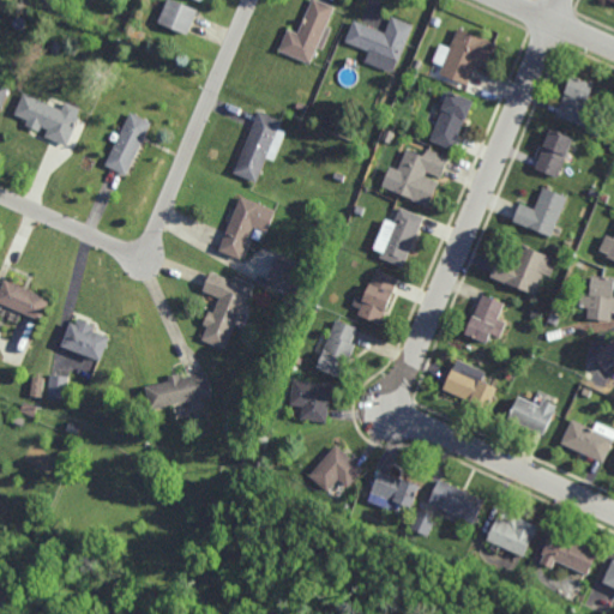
[(188,35),(160,23),(169,0),(175,0),(199,11),(188,35)]
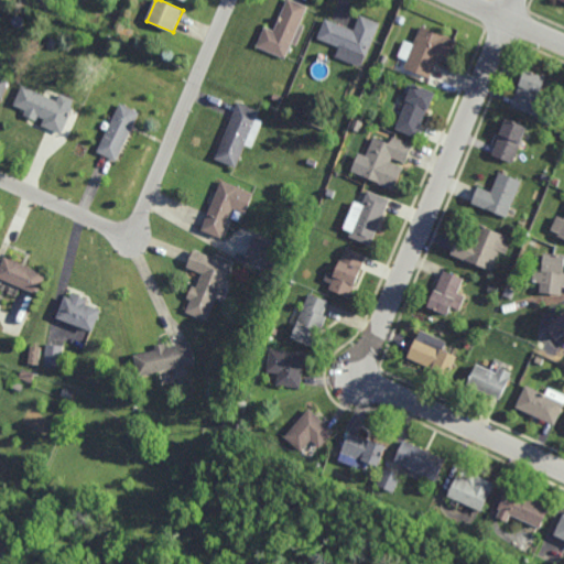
[(285,60),(257,46),(266,26),(274,31),(288,0),(293,0),(308,7),(285,60)]
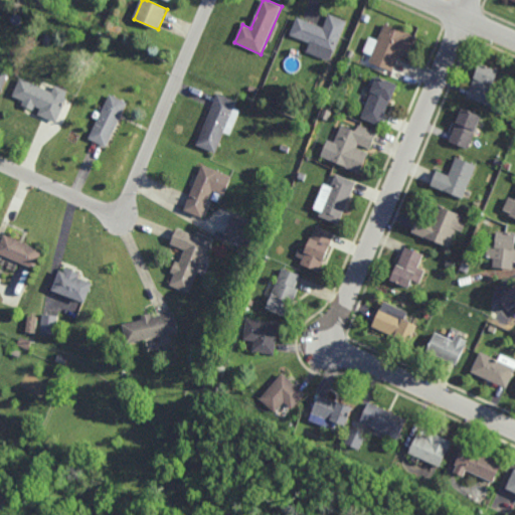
[(335,53),(334,52),(331,61),(307,52),(311,42),(291,35),(298,17),(325,28),(329,15),(347,21),(335,53)]
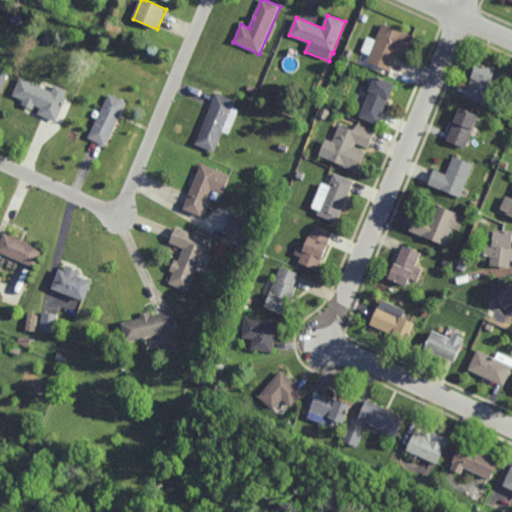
[(406,56),(399,53),(392,72),(369,62),(372,55),(363,52),(369,37),(378,40),(384,24),(414,36),(406,56)]
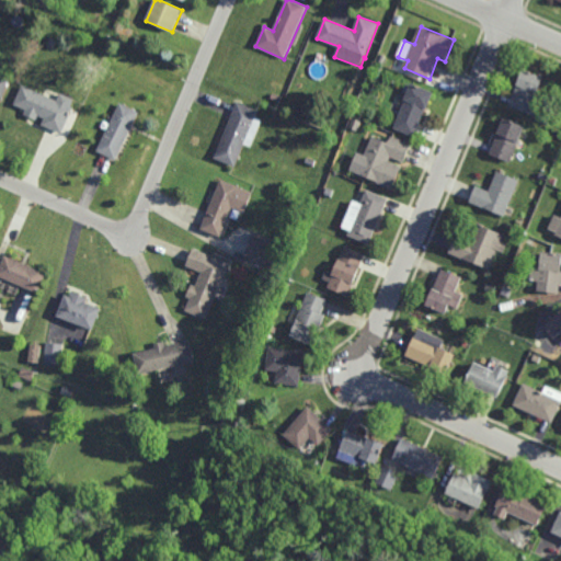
[(53,48),(47,46),(52,38),(56,41),(53,48)]
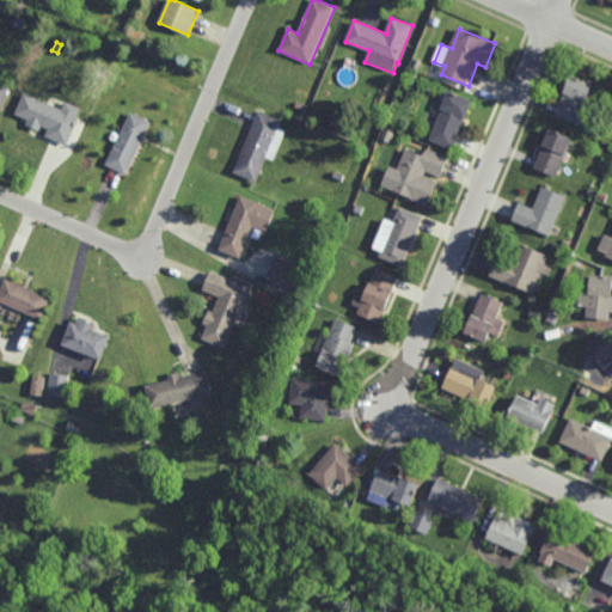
[(130,75),(122,72),(128,61),(135,65),(130,75)]
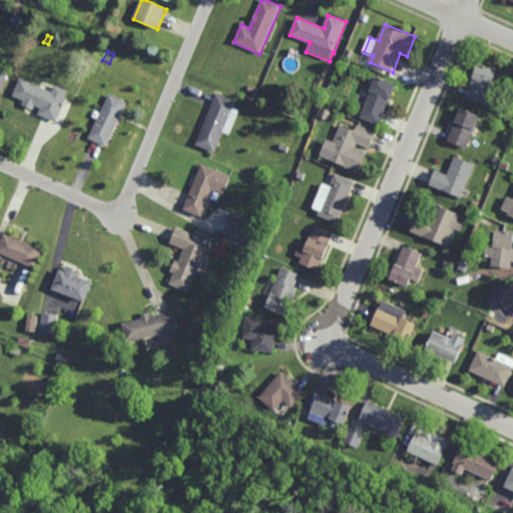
[(489,107),(464,96),(478,62),(497,70),(491,84),(497,87),(489,107)]
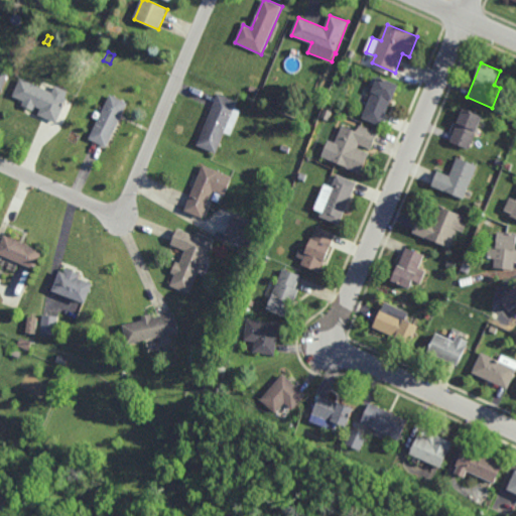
[(0,69),(9,73),(2,91),(0,90),(0,69)]
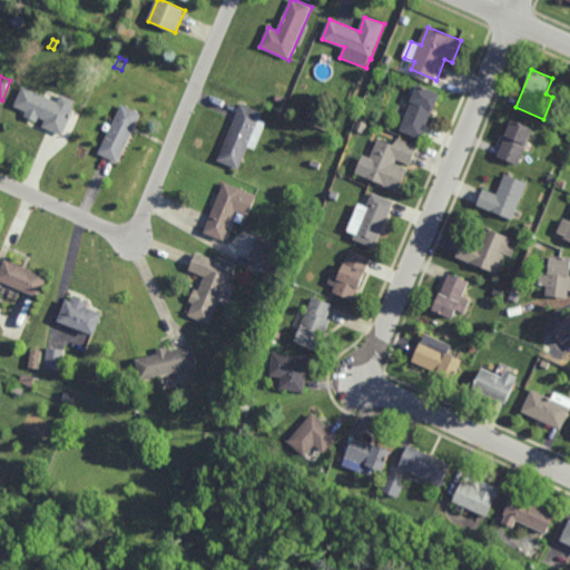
[(288,94),(273,89),(276,80),(291,85),(288,94)]
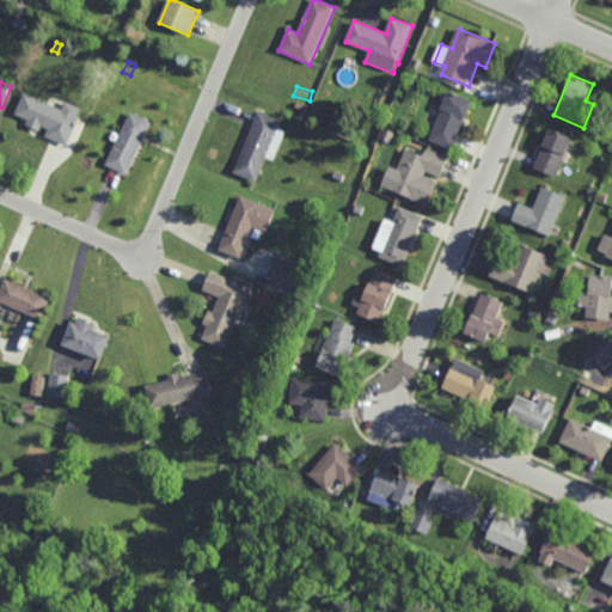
[(467,120),(466,120),(453,151),(430,141),(452,91),(476,101),(467,120)]
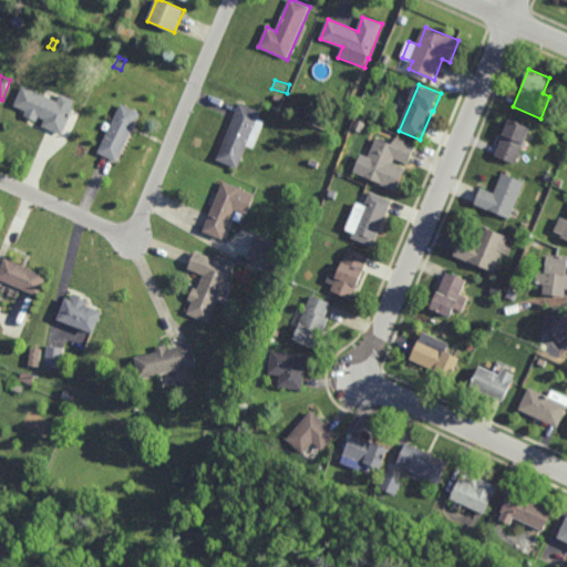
[(59,101),(62,93),(76,101),(73,109),(75,109),(63,135),(43,126),(45,120),(40,117),(38,122),(24,116),(27,111),(14,105),(23,85),(59,101)]
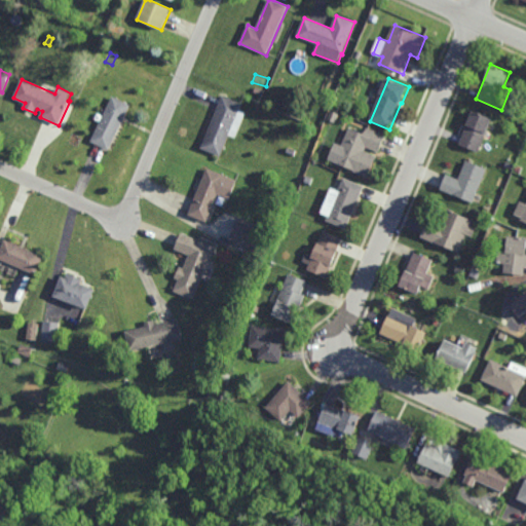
[(263,97),(254,94),(256,88),(264,90),(263,97)]
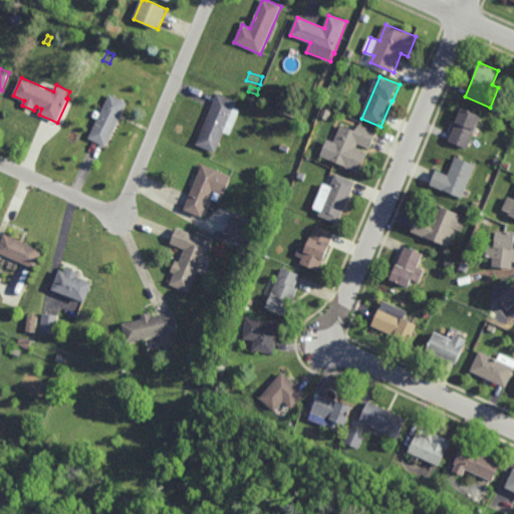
[(216,154),(197,146),(218,93),(238,101),(216,154)]
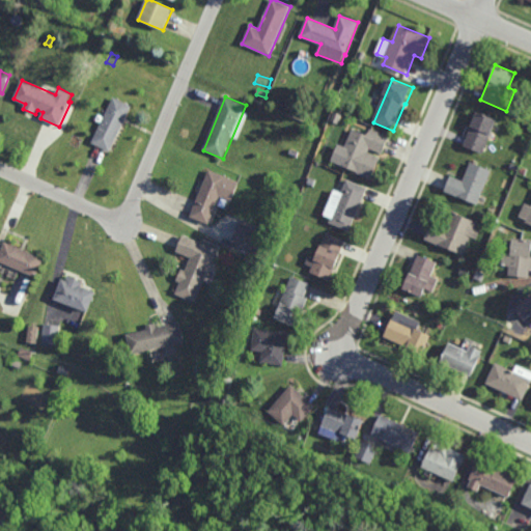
[(110,152),(91,143),(114,98),(132,106),(110,152)]
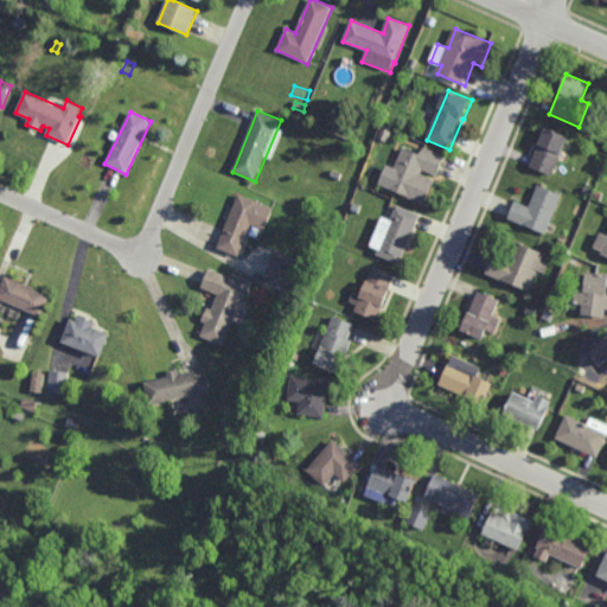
[(592,135),(579,129),(582,122),(595,128),(592,135)]
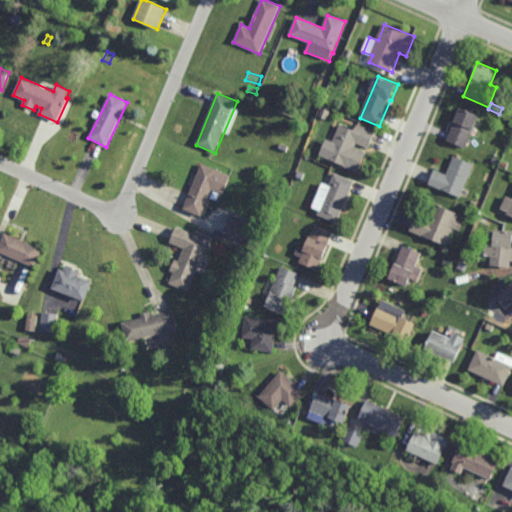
[(472,130),(465,149),(447,142),(454,122),(459,108),(478,116),(472,130)]
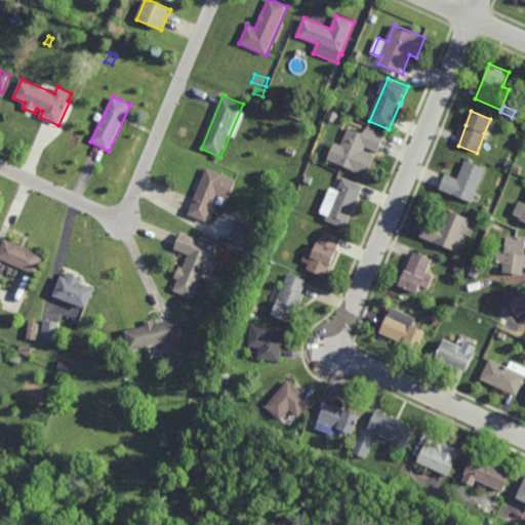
[(365,133),(367,128),(386,135),(378,153),(367,149),(365,152),(377,157),(369,178),(354,171),(336,164),(351,127),(365,133)]
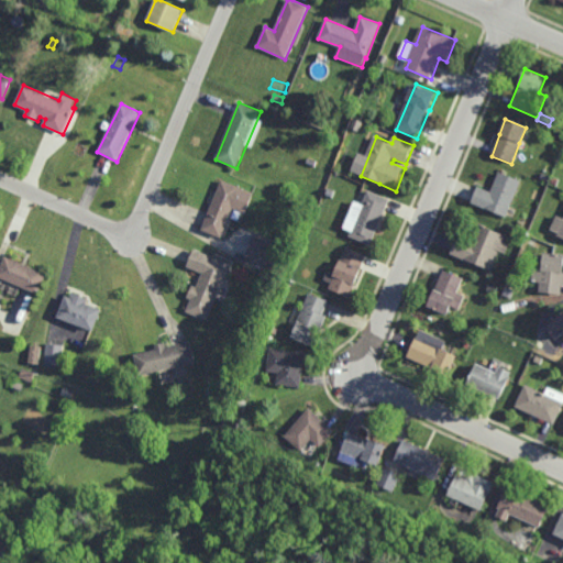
[(315,167),(305,164),(307,158),(317,162),(315,167)]
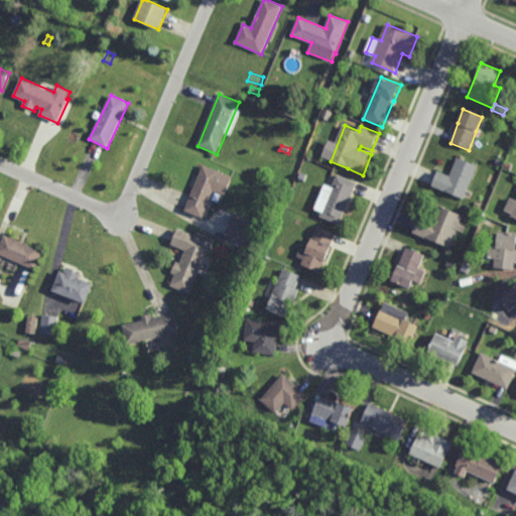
[(464,200),(431,186),(436,171),(449,176),(457,158),(477,166),(464,200)]
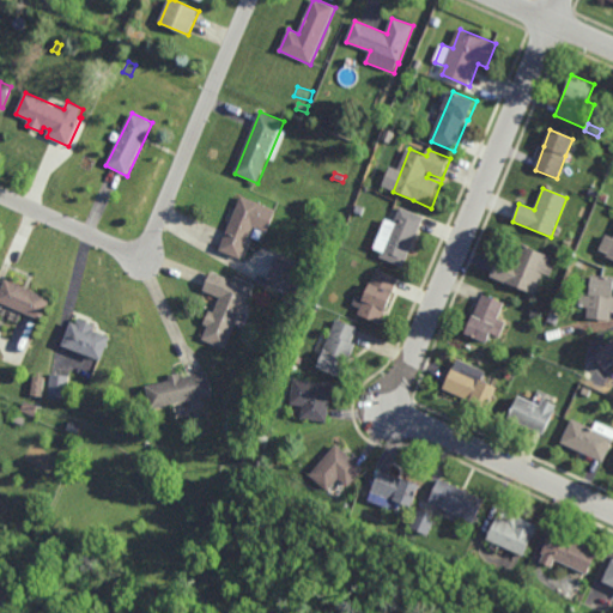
[(596,199),(587,194),(590,188),(599,192),(596,199)]
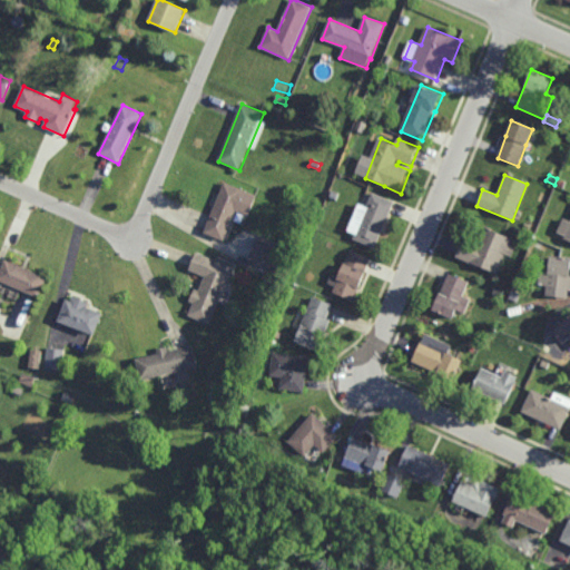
[(563,189),(558,187),(560,180),(567,183),(563,189)]
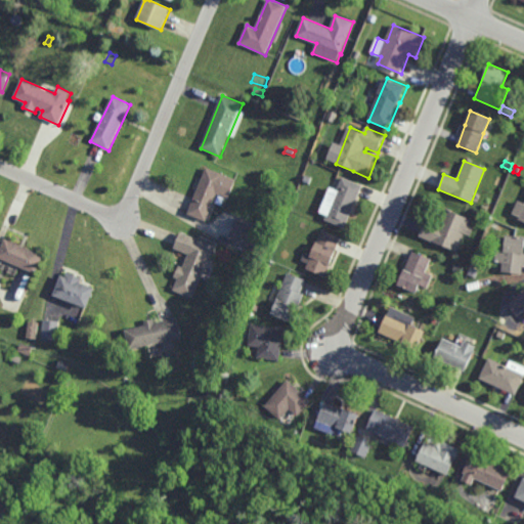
[(230,200),(218,194),(207,223),(188,215),(207,168),(237,180),(230,200)]
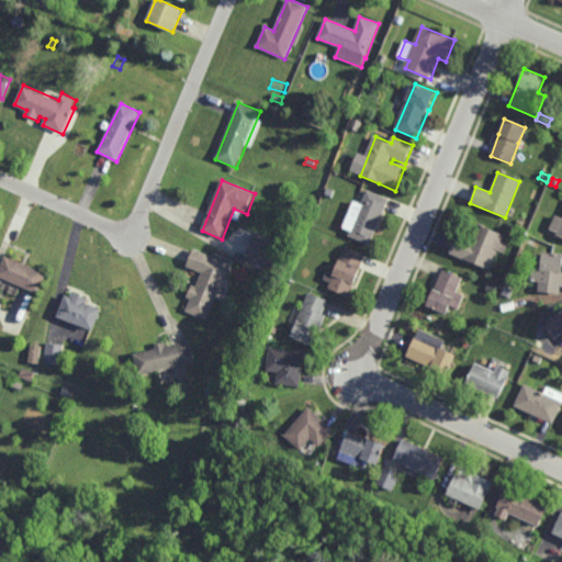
[(334,199),(325,195),(328,189),(336,192),(334,199)]
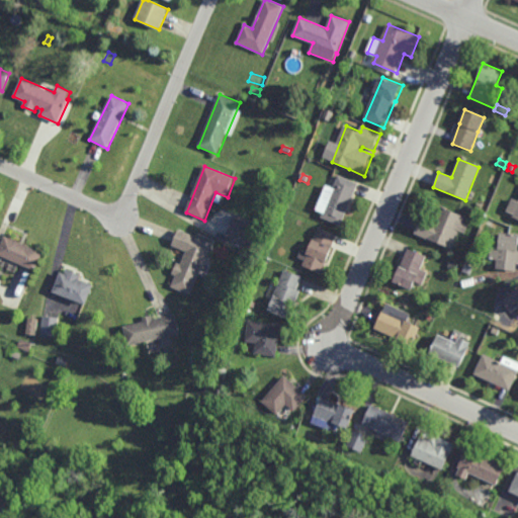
[(342,227),(322,219),(324,213),(317,211),(327,185),(334,188),(339,176),(359,184),(342,227)]
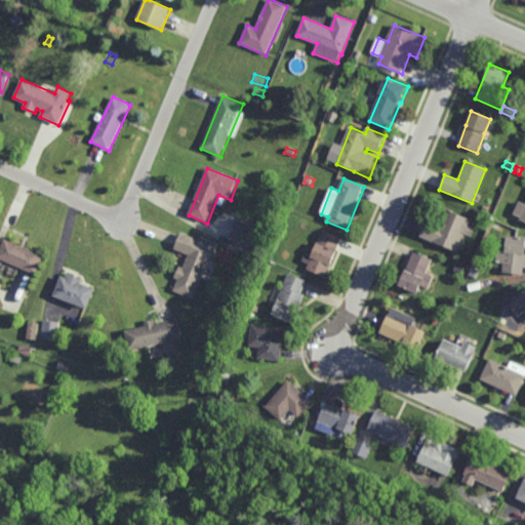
[(524,223),(519,220),(520,218),(513,215),(519,201),(524,203),(524,223)]
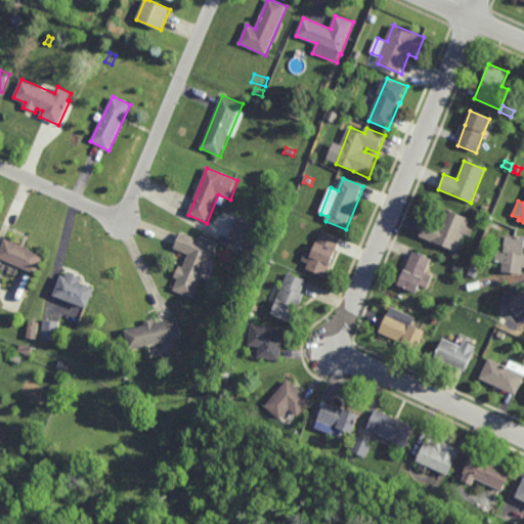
[(469,226),(474,228),(470,236),(465,234),(457,252),(433,242),(432,243),(419,237),(425,220),(437,225),(444,209),(471,219),(469,226)]
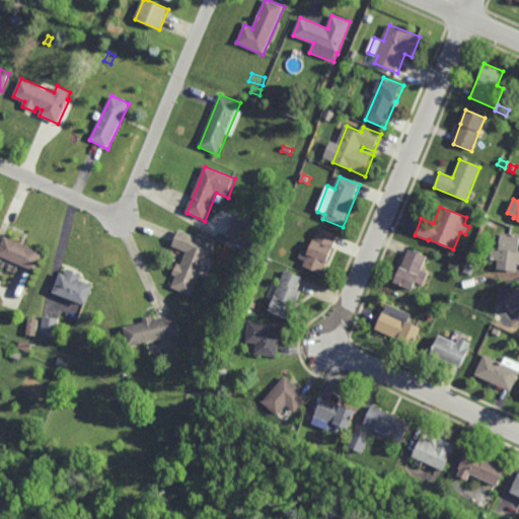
[(252,247),(227,238),(236,215),(262,225),(252,247)]
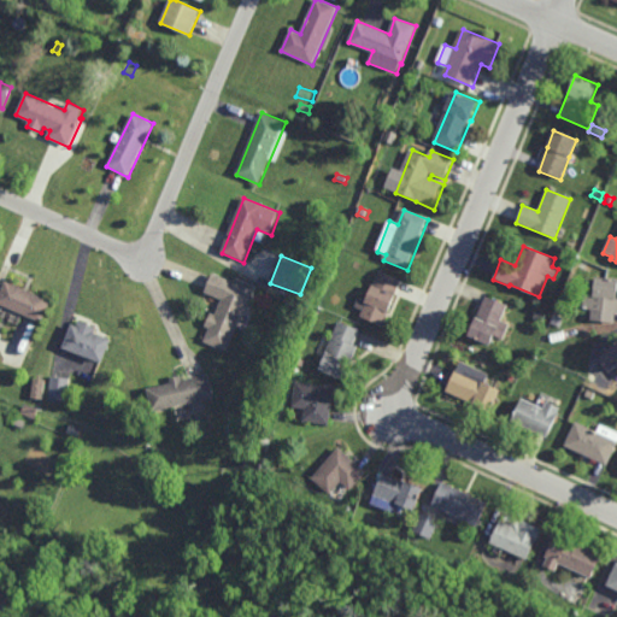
[(397,295),(398,295),(391,315),(389,313),(385,327),(362,318),(364,312),(356,309),(360,299),(368,303),(374,286),(375,287),(381,272),(403,281),(397,295)]
